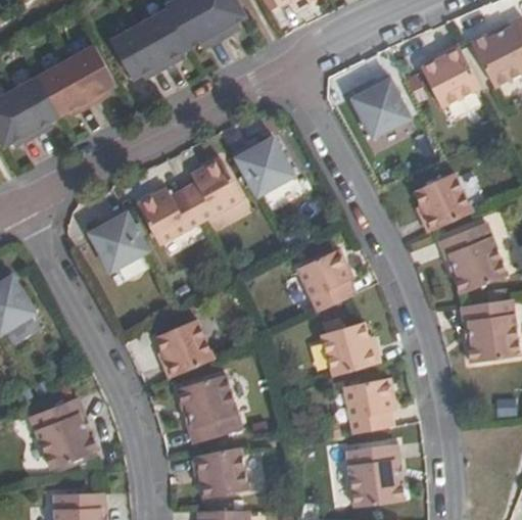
[(199,0),(174,0),(165,5),(189,48),(199,42),(203,39),(206,44),(220,37),(199,0)]
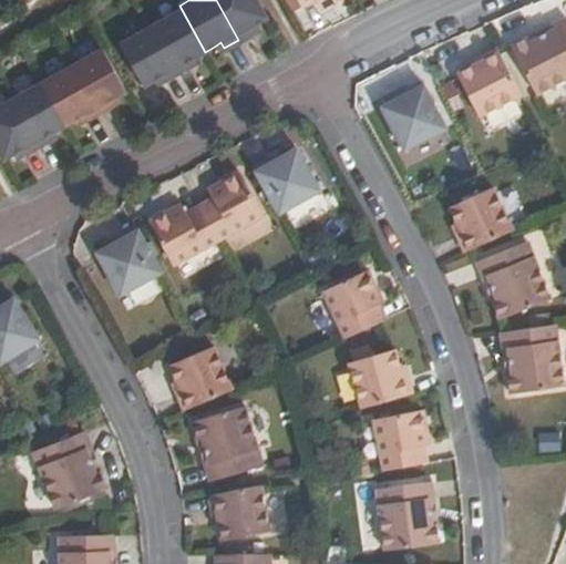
[(256,0),(216,0),(238,40),(253,32),(250,27),(256,23),(267,18),(256,0)]
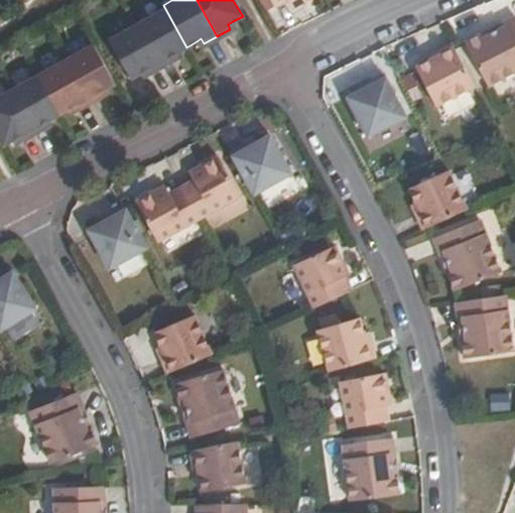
[(165,9),(137,24),(160,68),(174,59),(171,55),(177,52),(186,47),(165,9)]
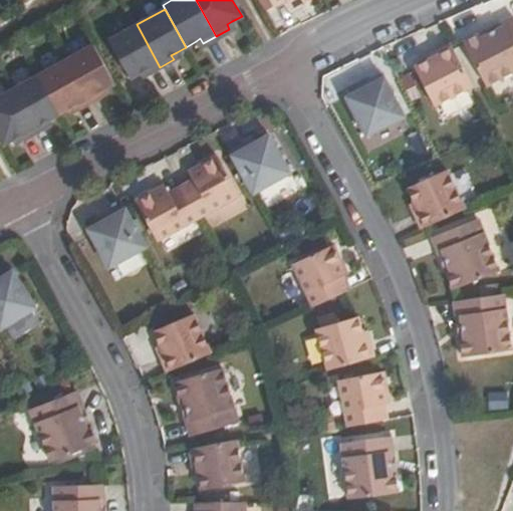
[(512,19),(501,26),(503,30),(482,41),(480,37),(465,44),(488,88),(512,75),(512,19)]
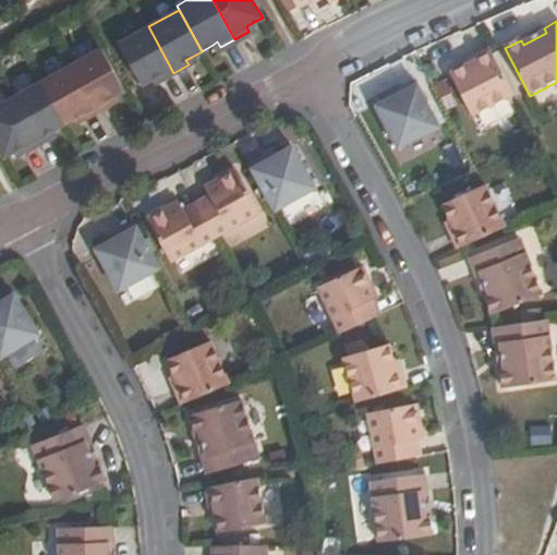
[(173,73),(148,26),(118,44),(142,85),(150,80),(156,76),(158,82),(173,73)]
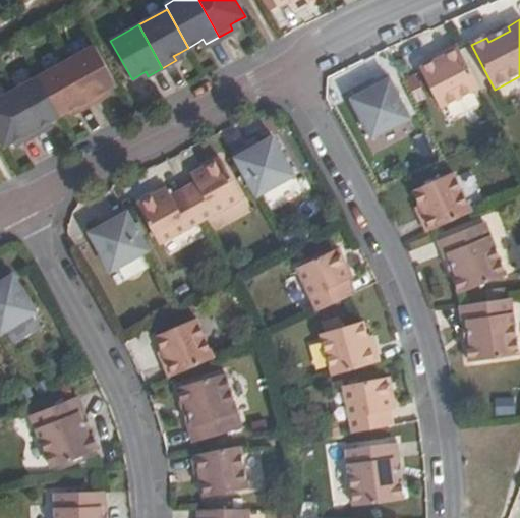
[(510,31),(508,26),(486,38),(488,42),(510,31)]
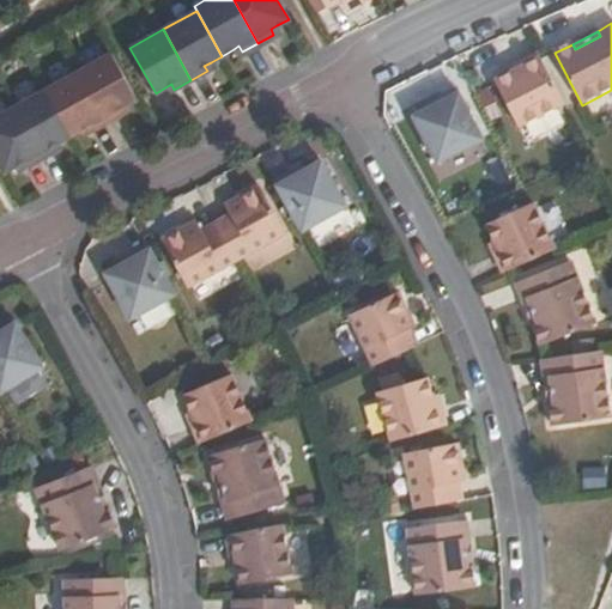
[(111,53),(78,71),(105,122),(122,114),(120,108),(126,104),(137,98),(111,53)]
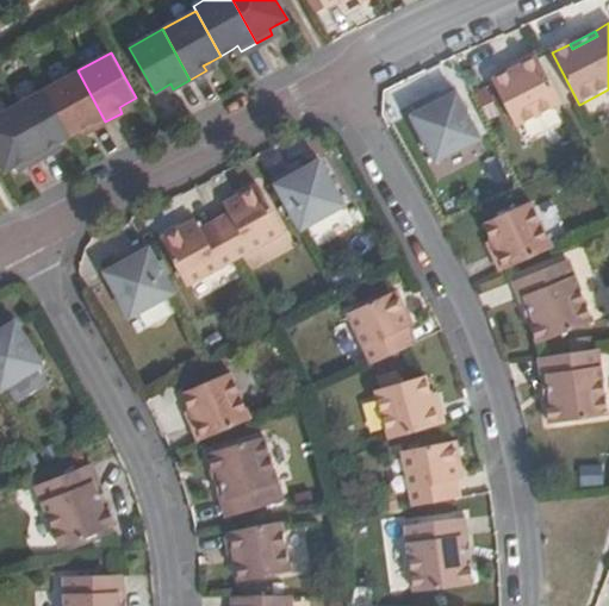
[(565,111),(539,61),(522,68),(524,73),(513,79),(496,87),(520,135),(565,111)]
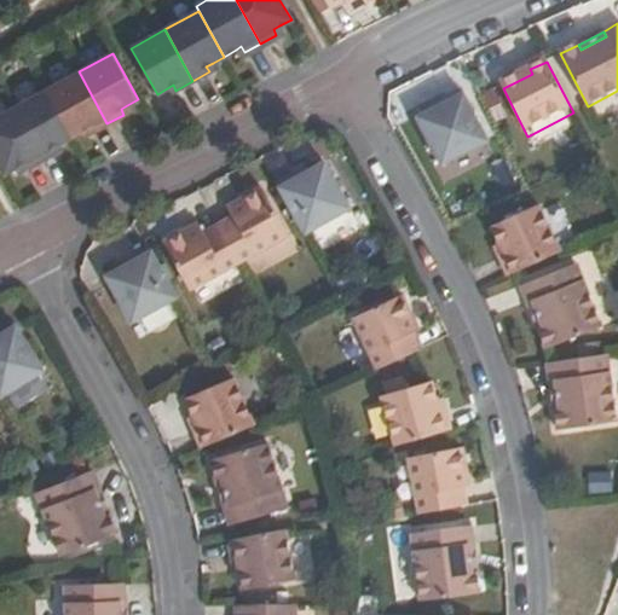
[(532,74),(530,69),(519,75),(520,80),(532,74)]
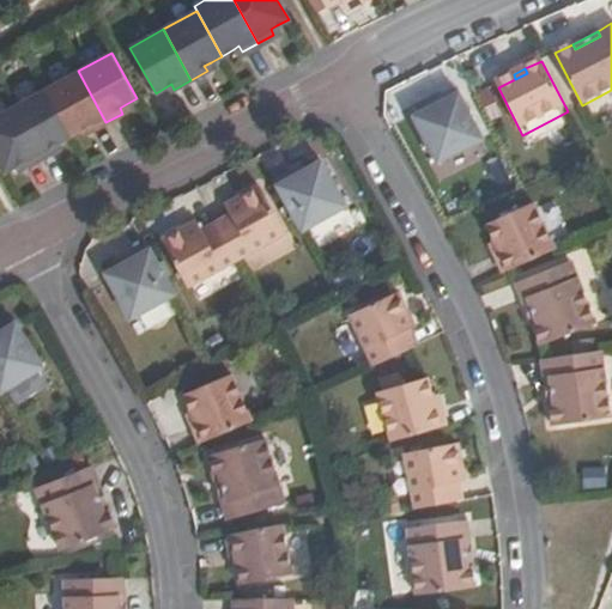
[(78,71),(46,89),(70,135),(80,129),(86,126),(89,131),(105,122),(78,71)]
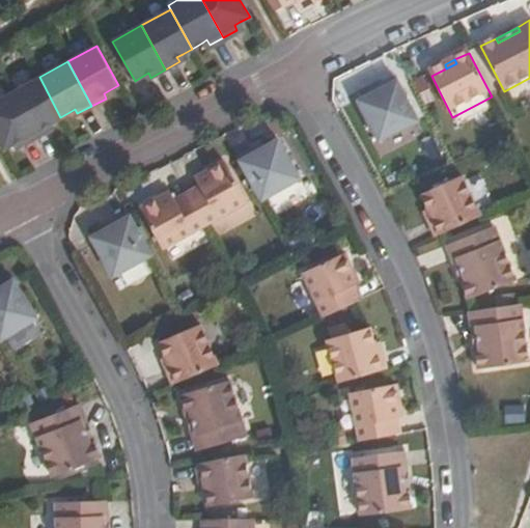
[(39,77),(10,92),(35,137),(49,129),(47,124),(51,122),(60,117),(39,77)]
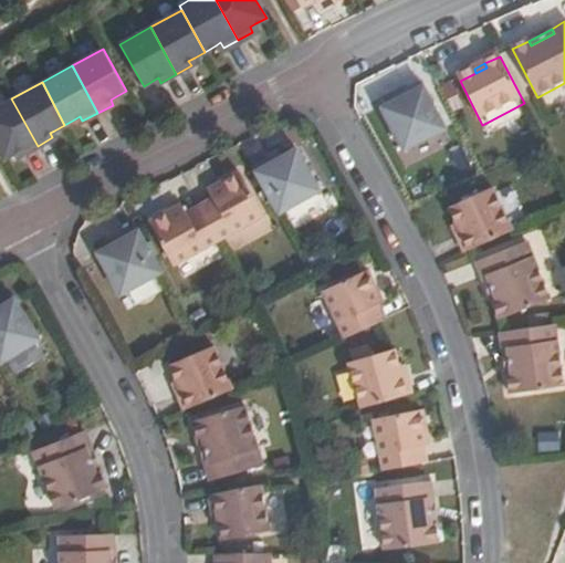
[(412,103),(401,108),(386,116),(409,160),(450,138),(426,91),(410,98),(412,103)]
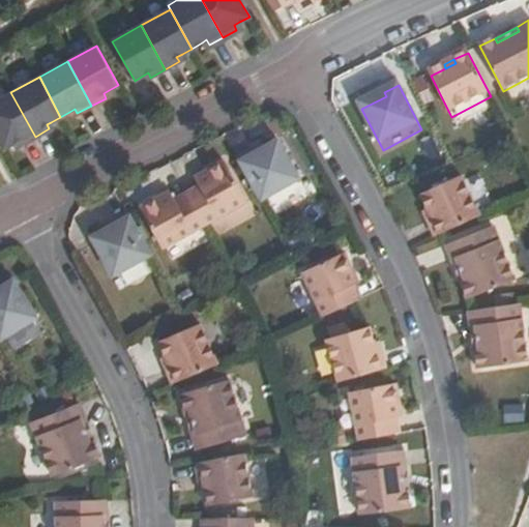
[(10,92),(0,97),(0,143),(2,148),(12,142),(18,140),(21,144),(35,137),(10,92)]
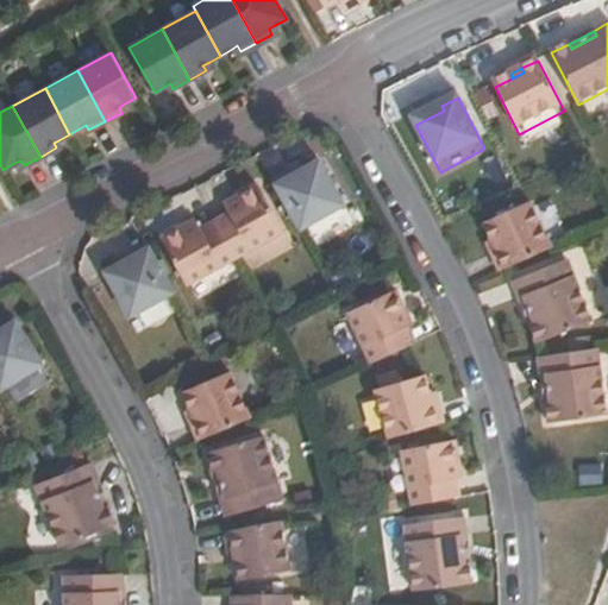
[(430,112),(432,117),(444,111),(442,106),(430,112)]
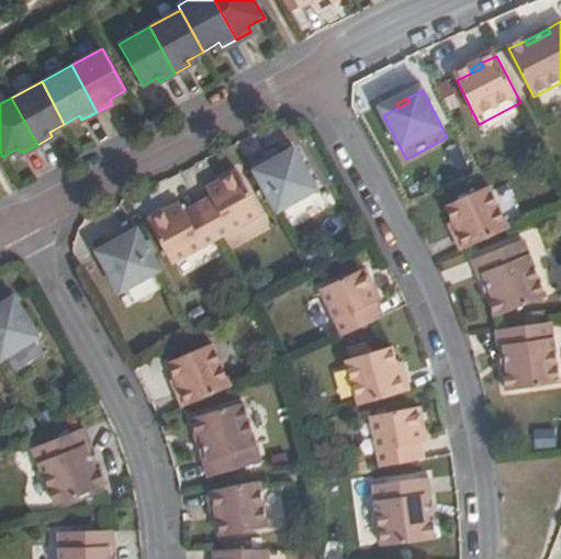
[(251,165),(277,211),(318,188),(294,146),(279,155),(268,160),(266,157),(251,165)]
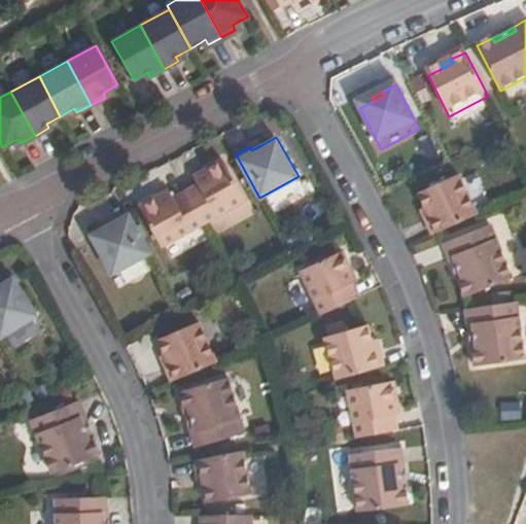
[(251,150),(261,145),(259,142),(249,147),(251,150)]
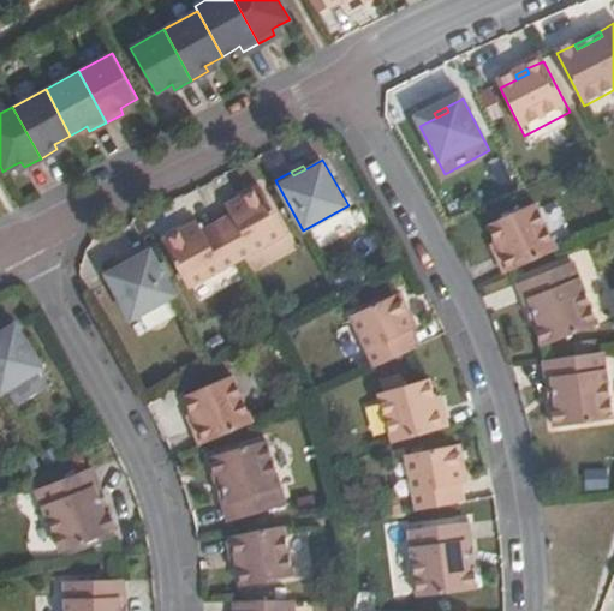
[(215,220),(237,257),(286,231),(260,183),(225,202),(231,213),(215,220)]
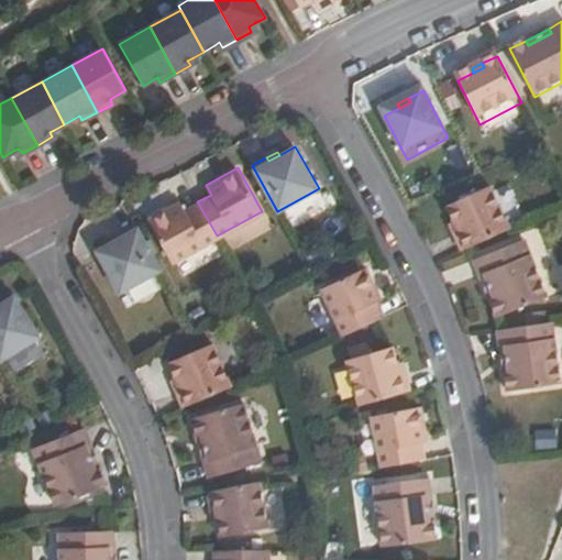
[(462,251),(509,229),(488,186),(445,206),(452,220),(459,233),(454,235),(462,251)]
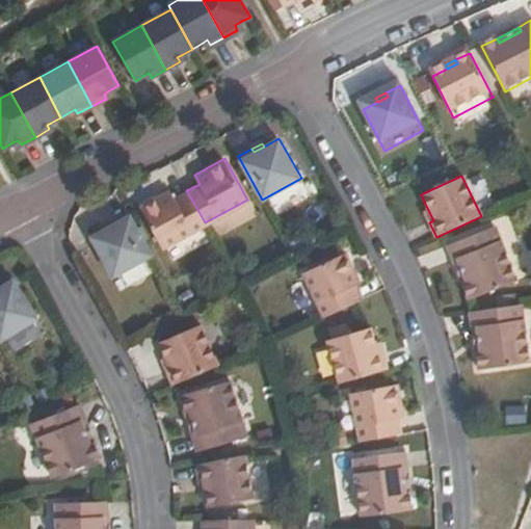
[(161,246),(205,222),(186,190),(173,199),(167,189),(138,205),(161,246)]
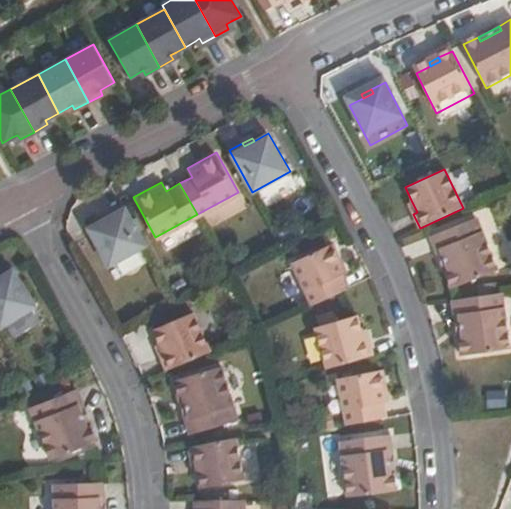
[(417,212),(411,200),(408,202),(413,214),(417,212)]
